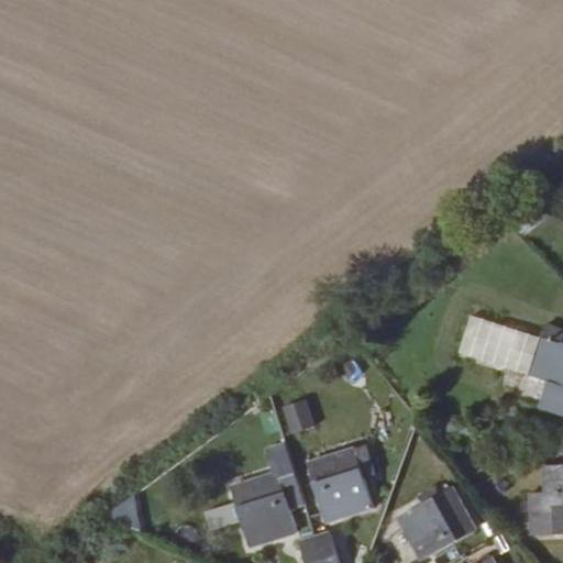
[(548,382),(560,344),(485,320),(473,356),(548,382)]
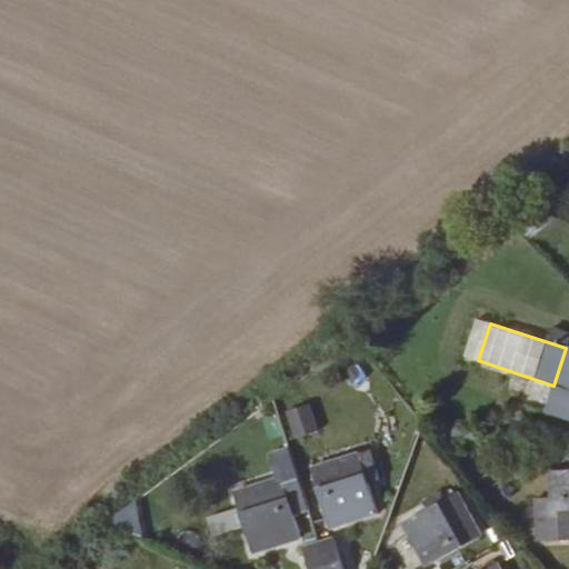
[(568,417),(568,343),(567,343),(566,348),(553,386),(568,390),(559,413),(568,417)]
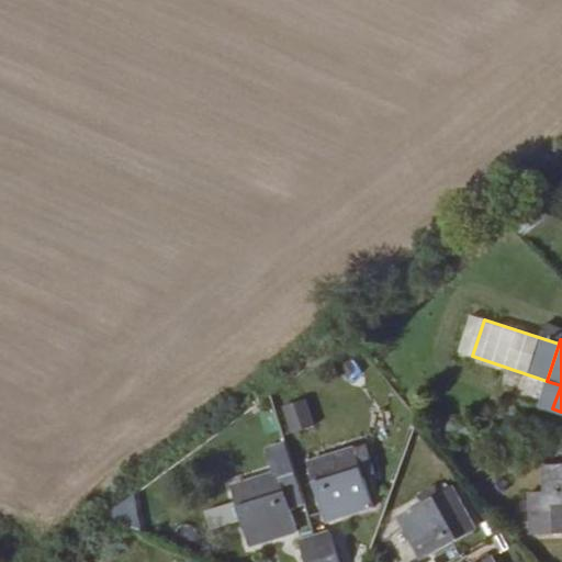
[(290,433),(316,426),(308,398),(282,406),(290,433)]
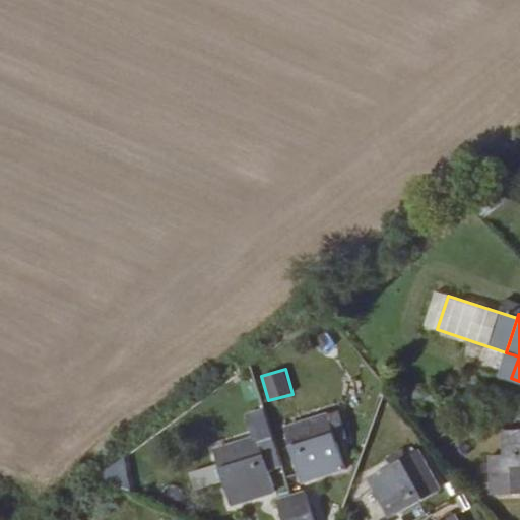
[(283,426),(301,480),(344,466),(328,411),(283,426)]
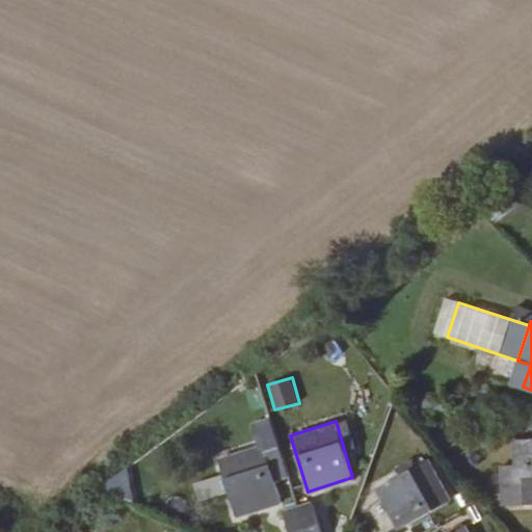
[(514,467),(501,468),(503,503),(531,501),(531,439),(513,441),(514,467)]
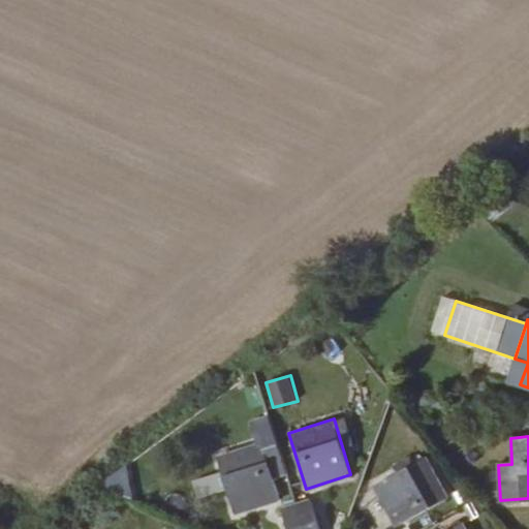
[(216,456),(234,511),(278,497),(260,441),(216,456)]
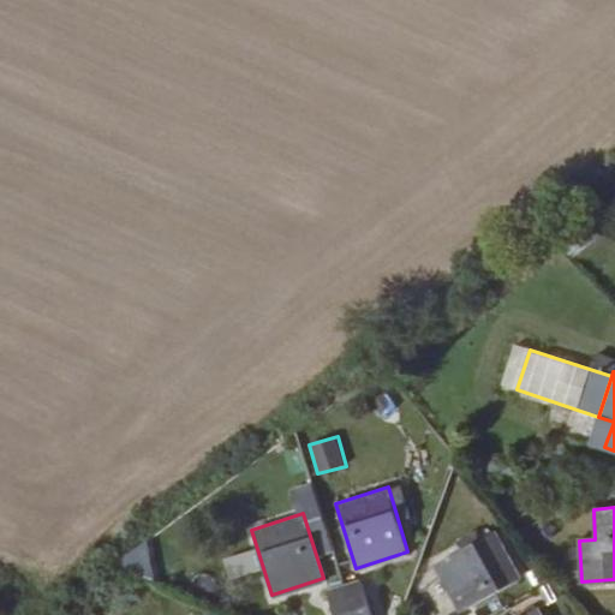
[(495,531),(436,563),(463,611),(521,579),(495,531)]
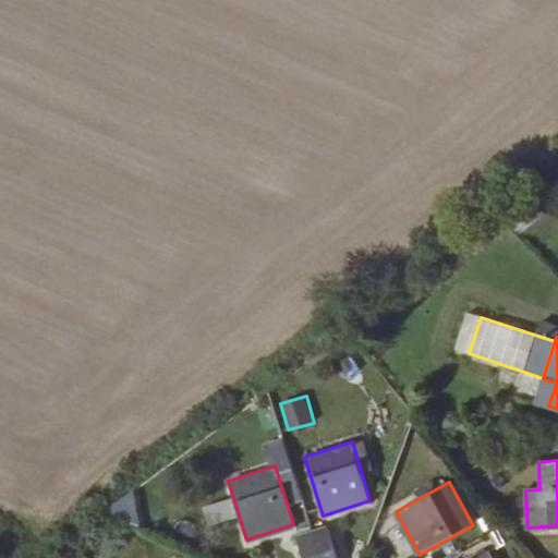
[(113,520),(136,521),(137,498),(114,497),(113,520)]
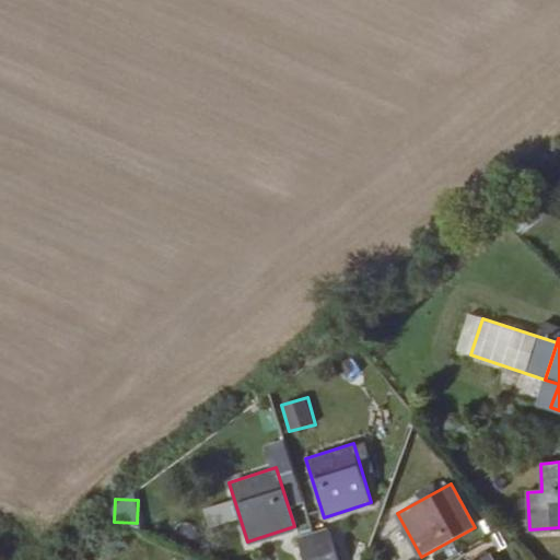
[(336,559),(327,531),(313,535),(321,559),(336,559)]
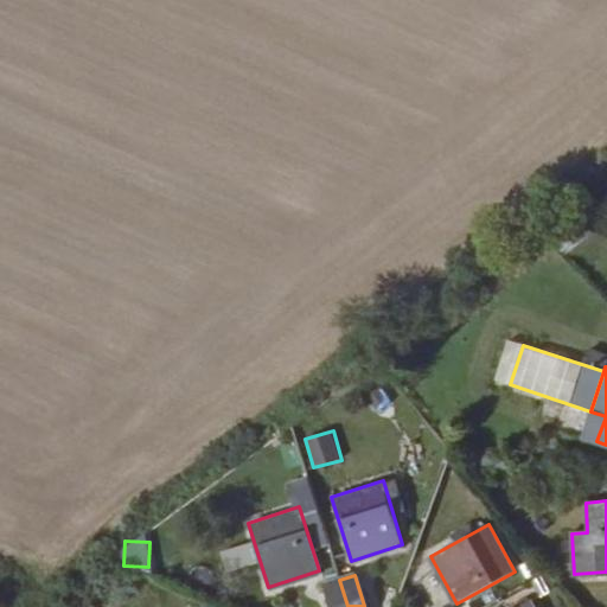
[(347,606),(339,580),(324,583),(331,606),(347,606)]
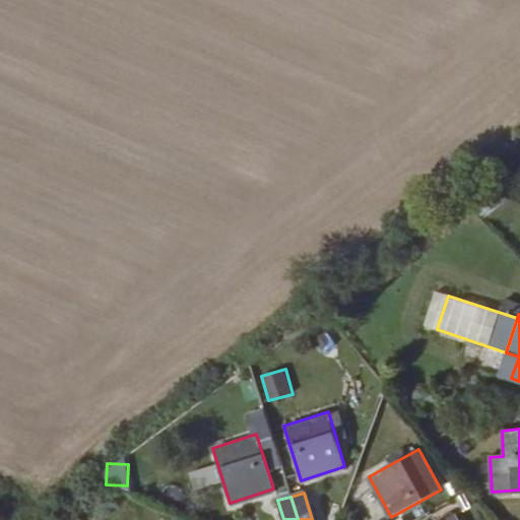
All buildings are outlined.
